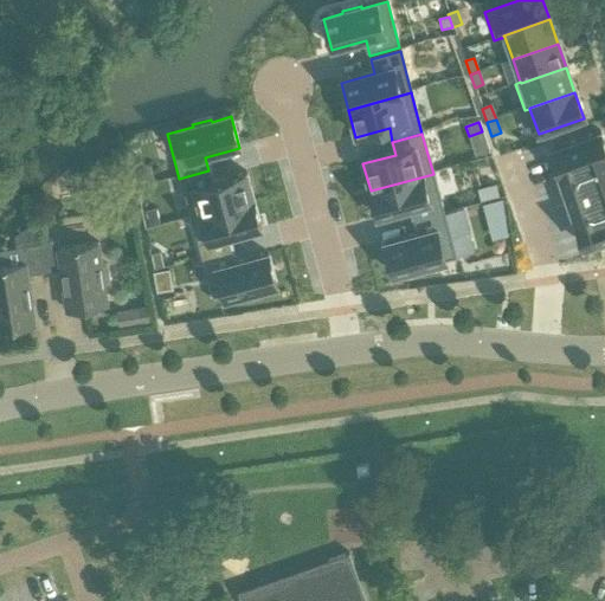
[(604,149),(600,134),(551,152),(584,249),(604,240),(604,149)]
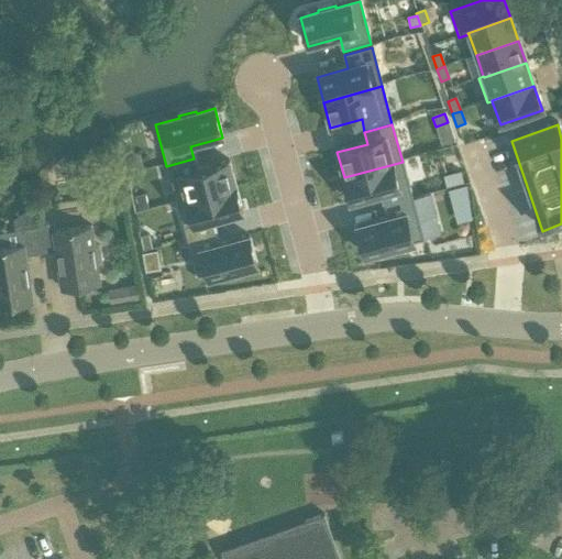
[(194,159),(166,166),(177,204),(235,188),(229,162),(197,171),(194,159)]
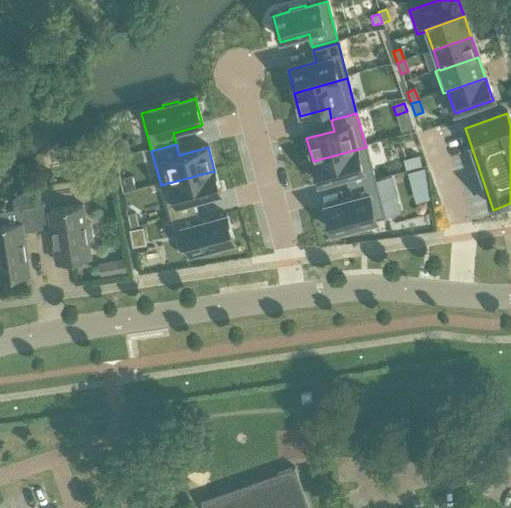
[(366,147),(313,161),(319,184),(347,177),(350,188),(375,181),(366,147)]
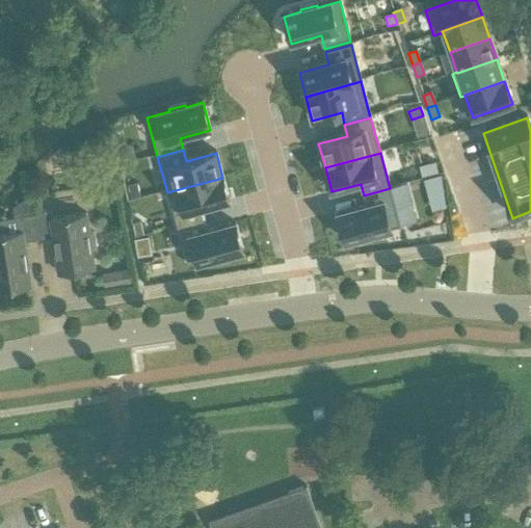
[(434,164),(419,167),(421,178),(436,174),(434,164)]
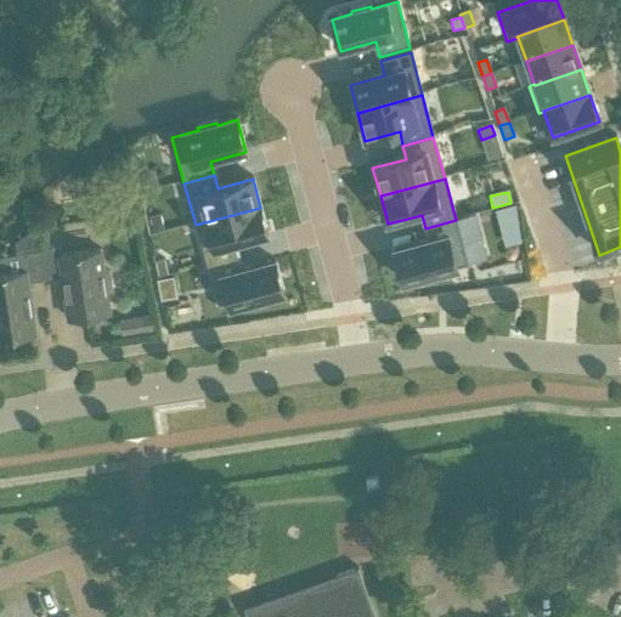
[(260,208),(196,225),(207,266),(237,259),(233,244),(267,236),(260,208)]
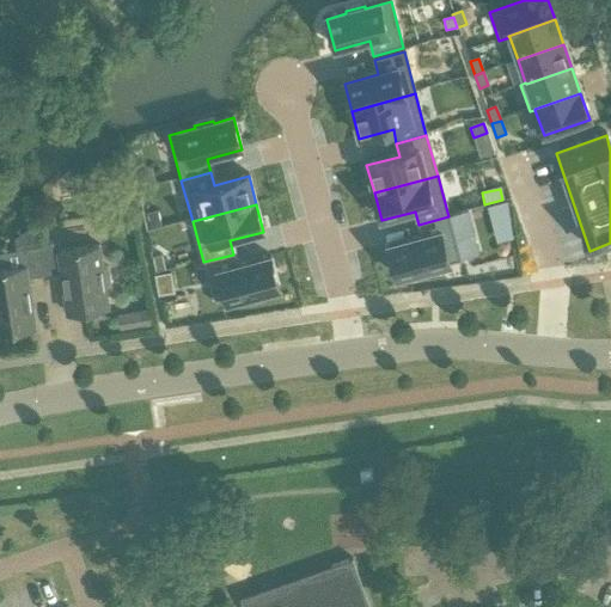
[(157,212),(145,214),(148,228),(160,226),(157,212)]
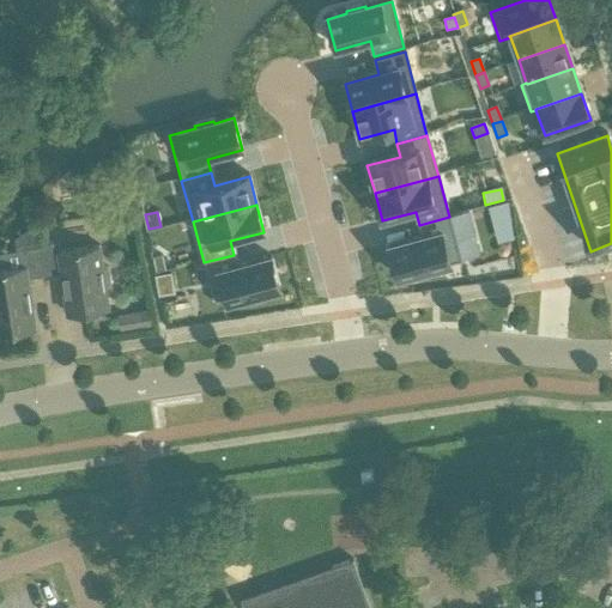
[(423,238),(389,248),(398,279),(417,274),(418,281),(437,275),(436,269),(460,262),(461,262),(479,257),(467,212),(449,217),(419,225),(423,238)]
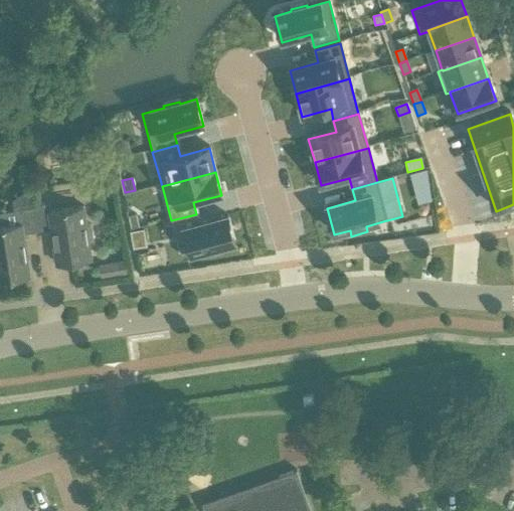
[(32,210),(36,234),(50,232),(55,267),(90,262),(88,245),(93,244),(90,228),(84,229),(81,209),(65,212),(65,211),(62,211),(62,212),(48,214),(47,208),(32,210)]
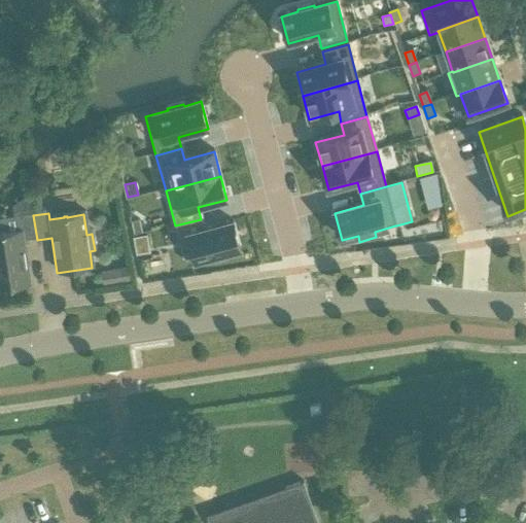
[(23,242),(37,240),(33,215),(18,217),(18,218),(0,220),(0,289),(29,285),(23,242)]
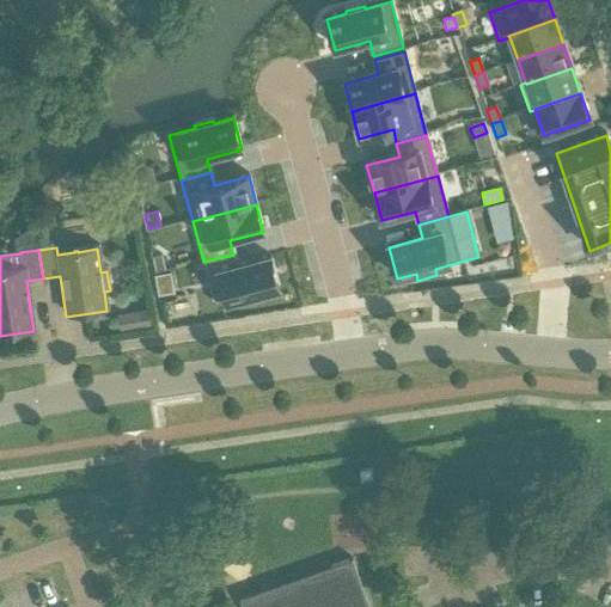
[(233,255),(203,262),(215,307),(240,300),(243,307),(262,301),(260,295),(279,290),(270,258),(237,268),(233,255)]
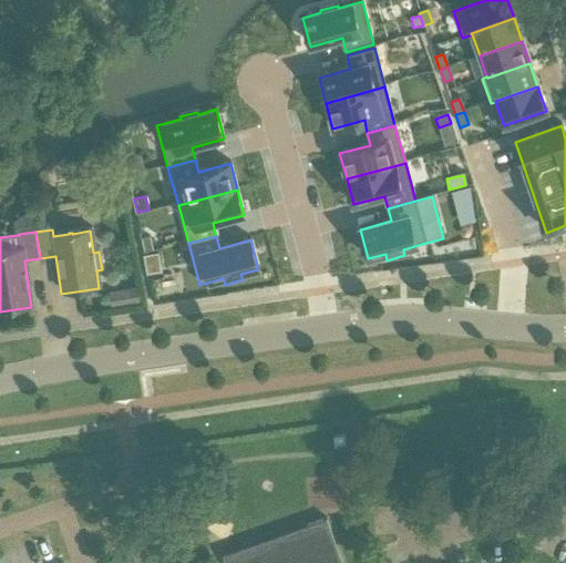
[(150,237),(141,239),(144,254),(152,252),(150,237)]
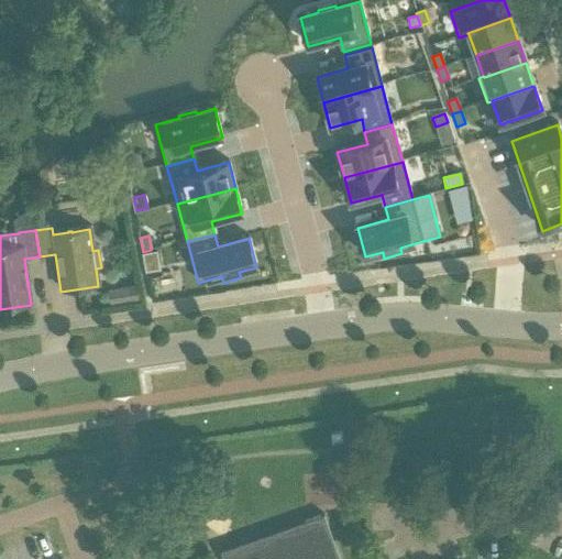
[(156,251),(142,254),(145,273),(160,270),(156,251)]
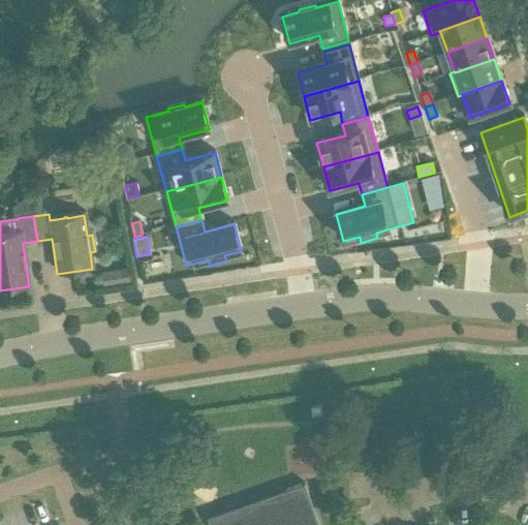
[(127,270),(101,274),(103,287),(129,283),(127,270)]
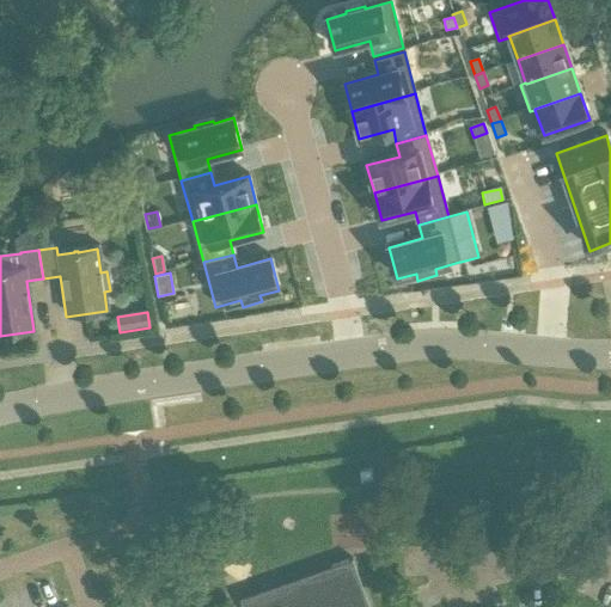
[(460,461),(444,464),(445,479),(462,477),(460,461)]
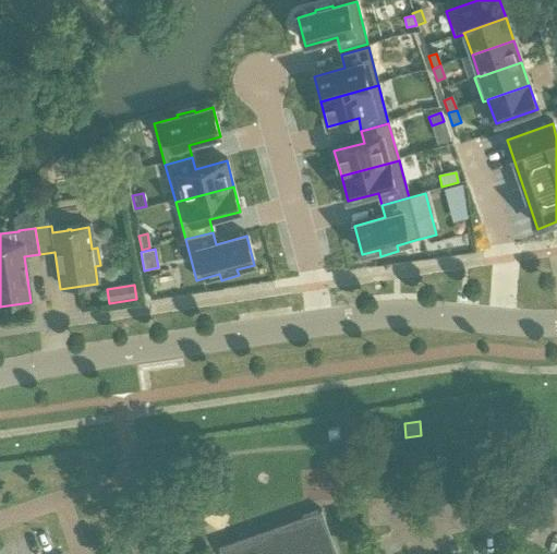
[(339,431),(328,432),(329,443),(339,443),(339,431)]
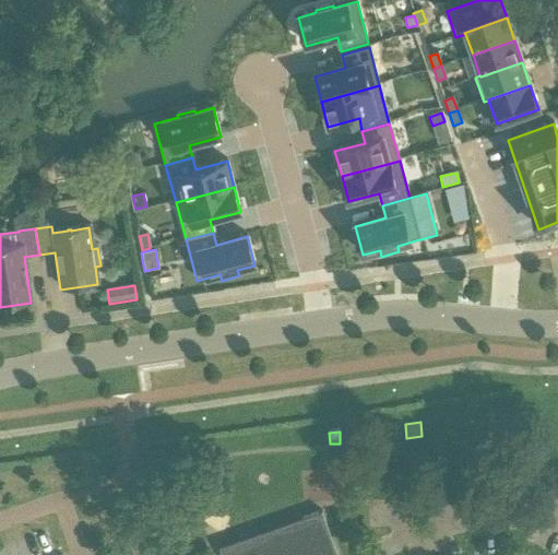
[(336,554),(321,514),(218,550),(221,554),(336,554)]
